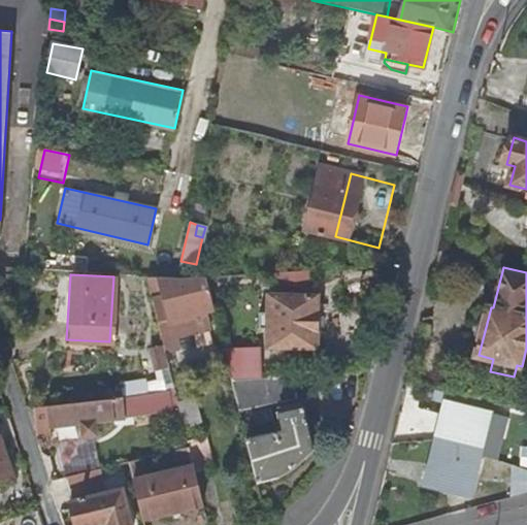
[(176,319),(203,310),(206,309),(202,294),(208,292),(205,280),(177,277),(145,275),(163,346),(165,352),(185,347),(182,337),(176,319)]
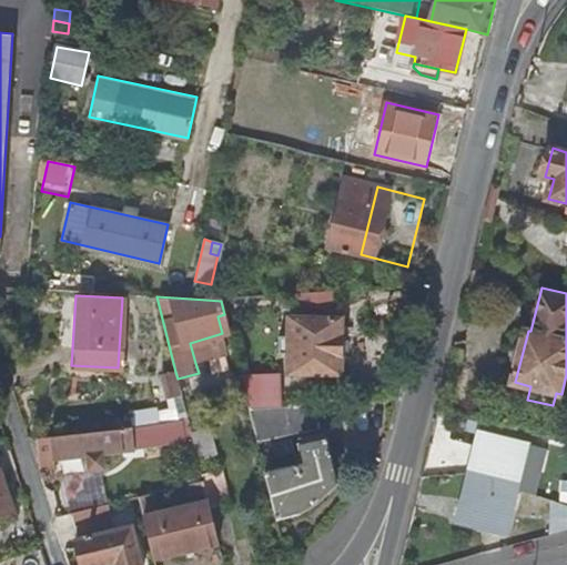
[(290,374),(342,373),(342,318),(289,319),(290,374)]
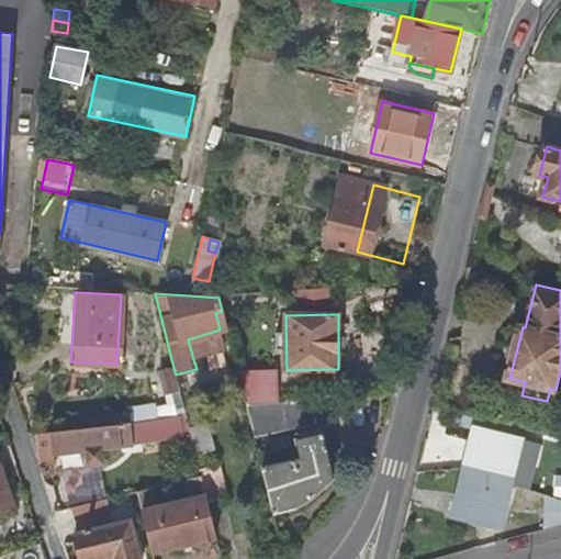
[(222,351),(216,331),(188,339),(193,359),(222,351)]
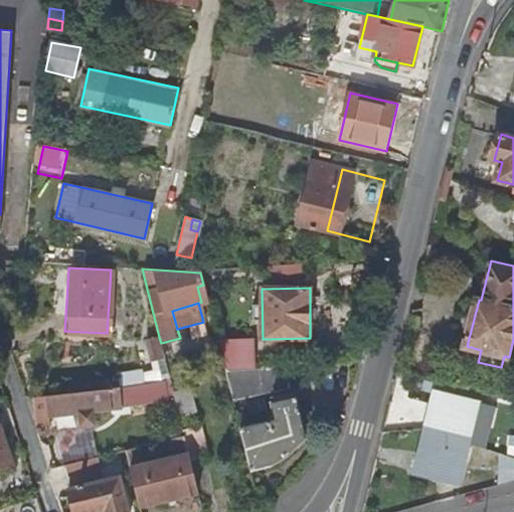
[(152,360),(165,357),(161,343),(159,337),(147,340),(152,360)]
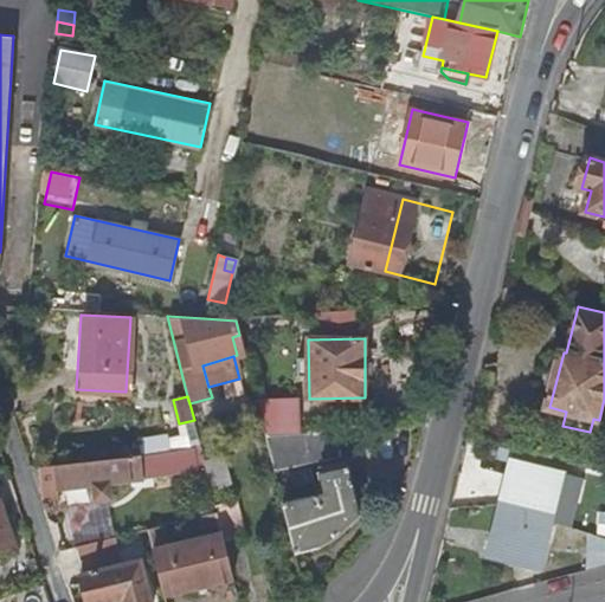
[(265,437),(304,433),(300,415),(263,425),(265,437)]
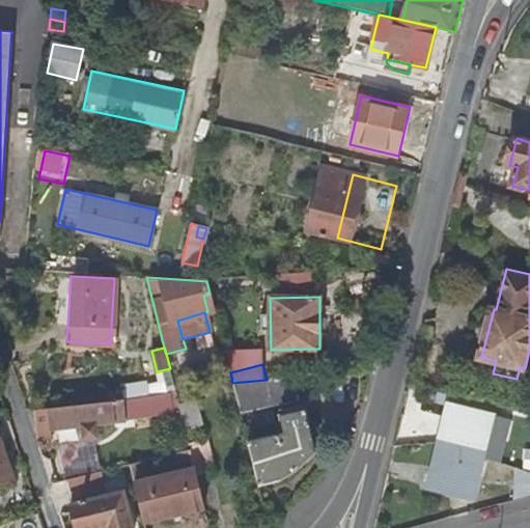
[(297,403),(290,378),(267,380),(232,383),(241,416),(297,403)]
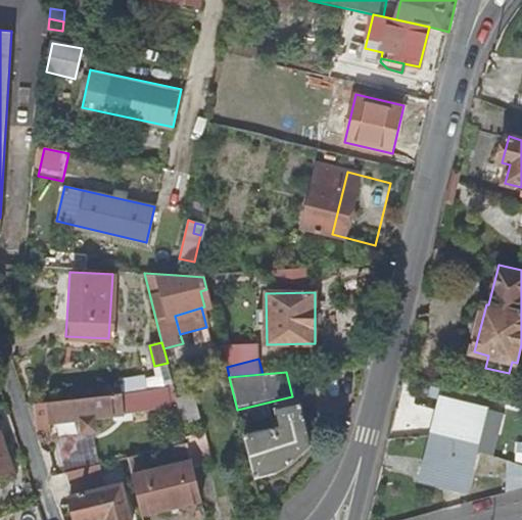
[(123,391),(124,407),(171,403),(169,385),(123,391)]
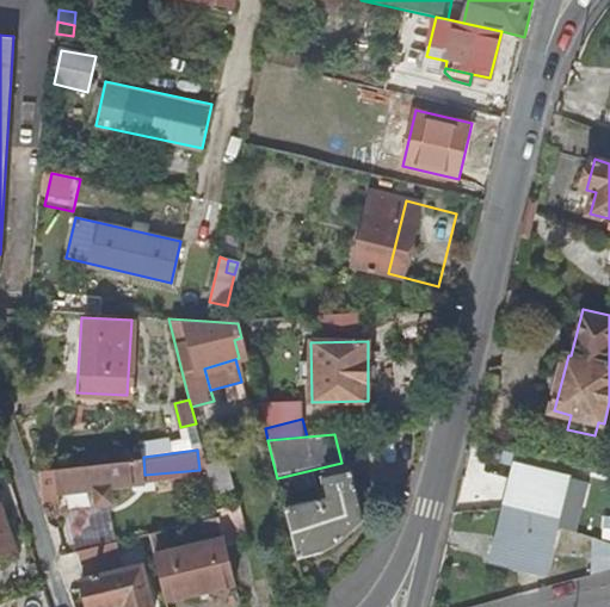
[(228,454),(207,462),(217,491),(239,483),(228,454)]
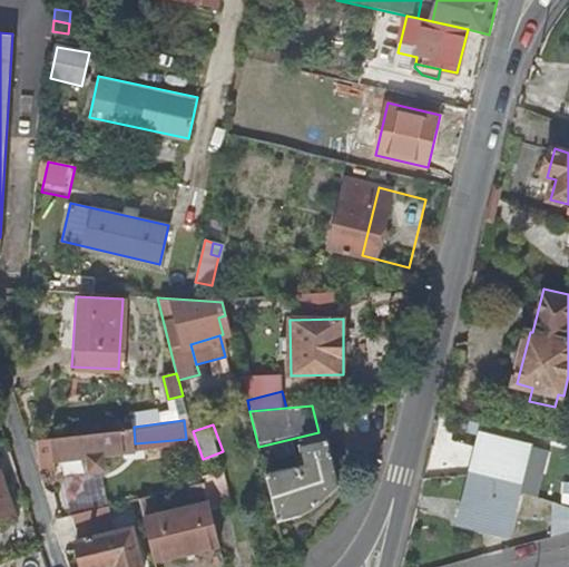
[(136,453),(135,443),(134,427),(39,440),(41,470),(56,469),(55,459),(89,457),(90,472),(105,471),(104,456),(136,453)]
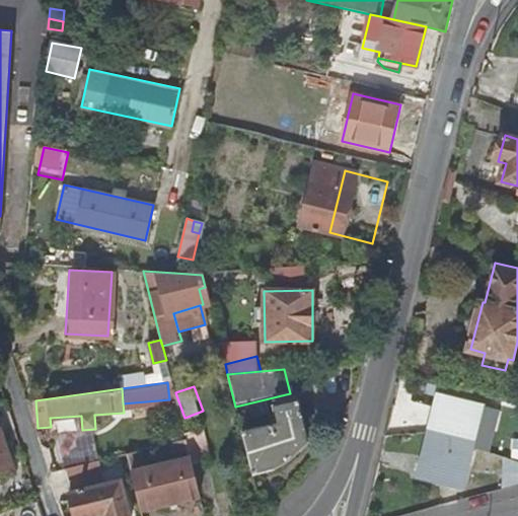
[(484,406),(437,395),(429,434),(473,447),(484,406)]
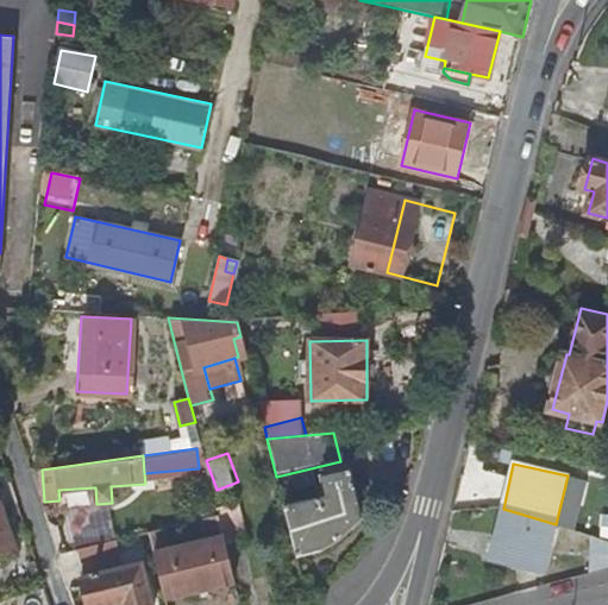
[(324,498),(284,508),(294,543),(337,533),(359,518),(348,472),(319,478),(324,498)]
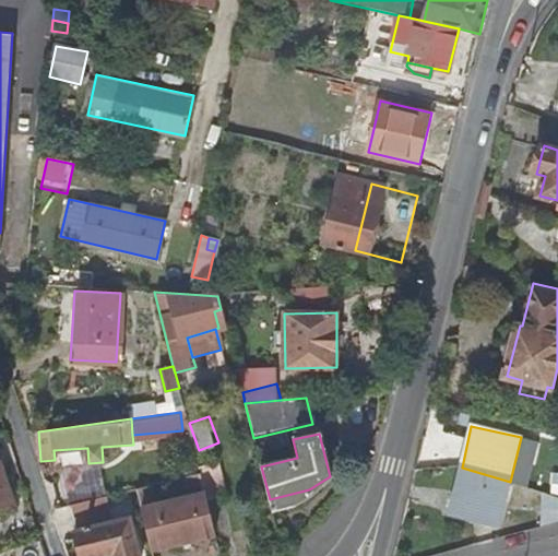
[(216,461),(198,464),(200,472),(206,499),(225,494),(216,461)]
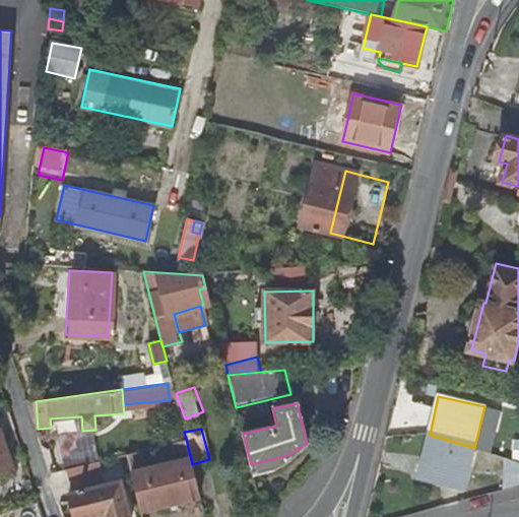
[(0,469),(11,466),(0,434),(0,469)]
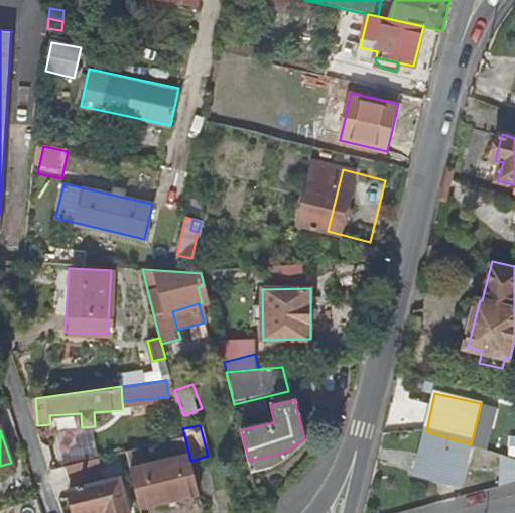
[(462,483),(471,444),(426,431),(416,472),(462,483)]
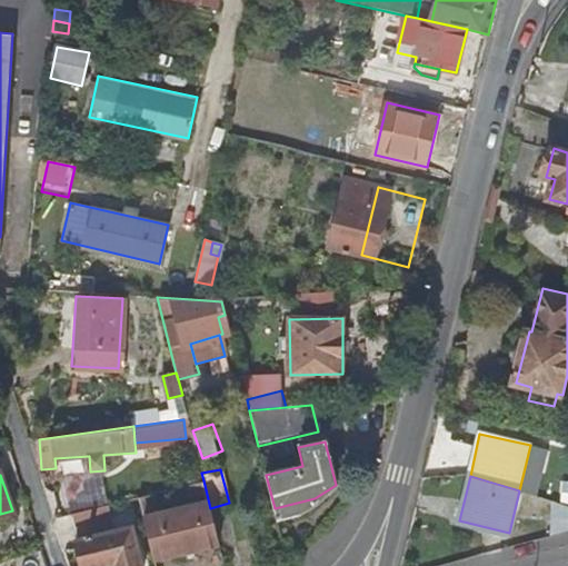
[(203,480),(186,485),(190,508),(159,515),(153,493),(138,497),(153,559),(219,544),(210,508),(203,480)]
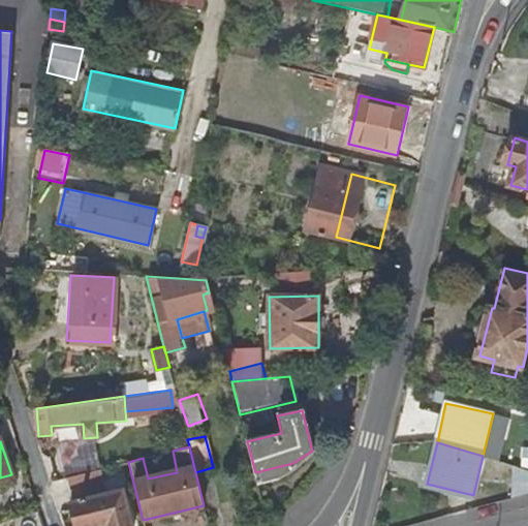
[(527,464),(515,464),(514,490),(527,490),(527,464)]
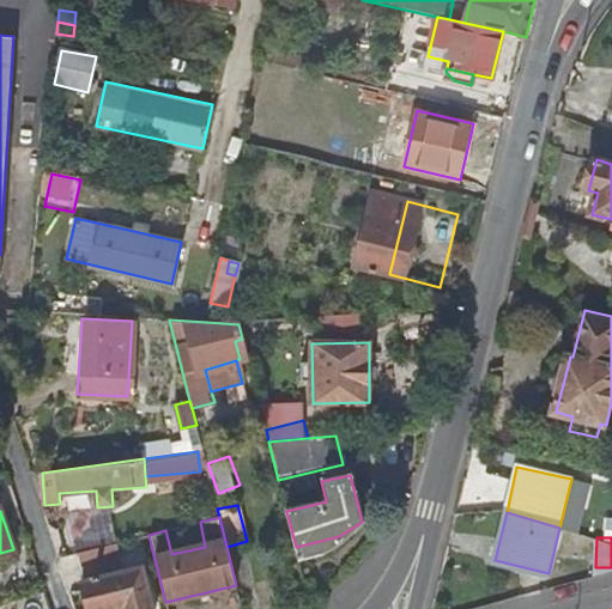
[(115,543),(76,553),(83,583),(79,584),(86,608),(109,608),(125,606),(125,608),(150,608),(139,567),(122,572),(115,543)]
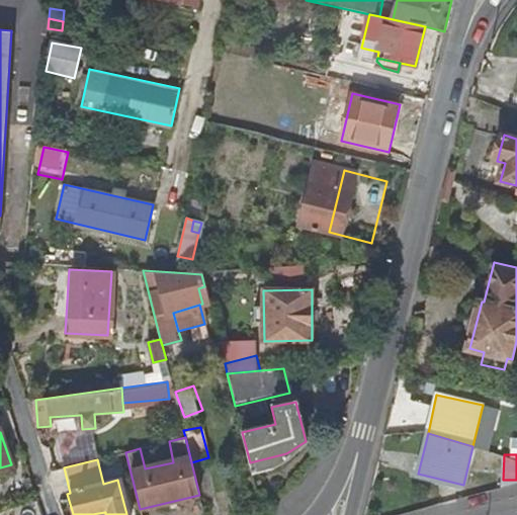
[(205,459),(194,463),(202,495),(214,491),(205,459)]
